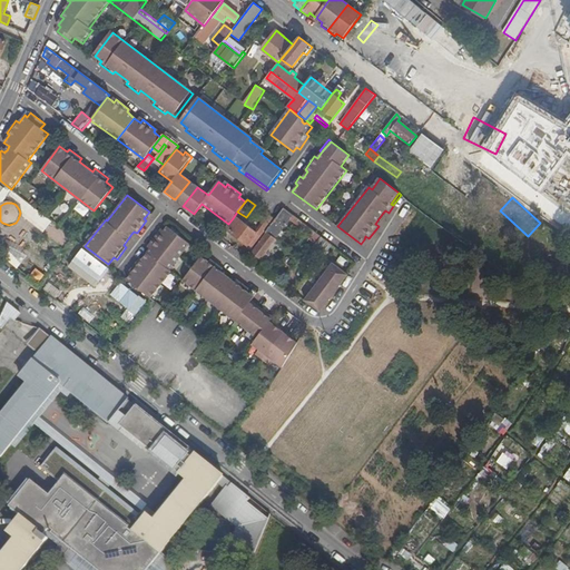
[(261,259),(265,253),(275,239),(274,238),(277,234),(278,235),(288,222),(293,216),(283,208),(274,219),(265,232),(267,233),(252,253),(261,259)]
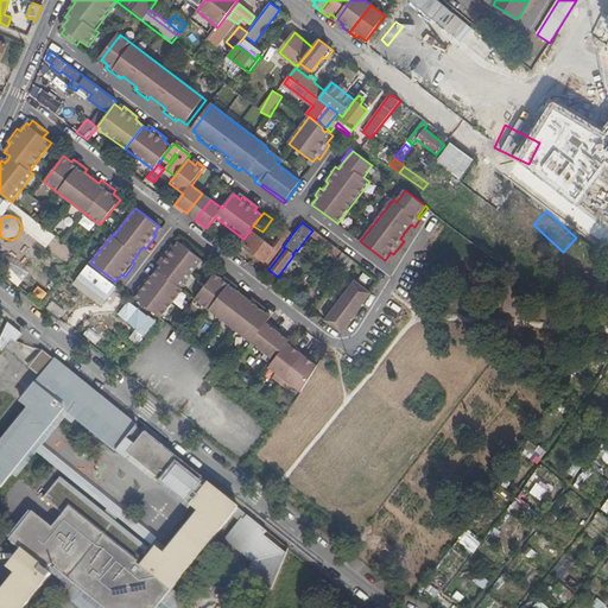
[(254,238),(246,248),(268,265),(283,247),(292,234),(287,230),(273,248),(264,241),(261,244),(254,238)]
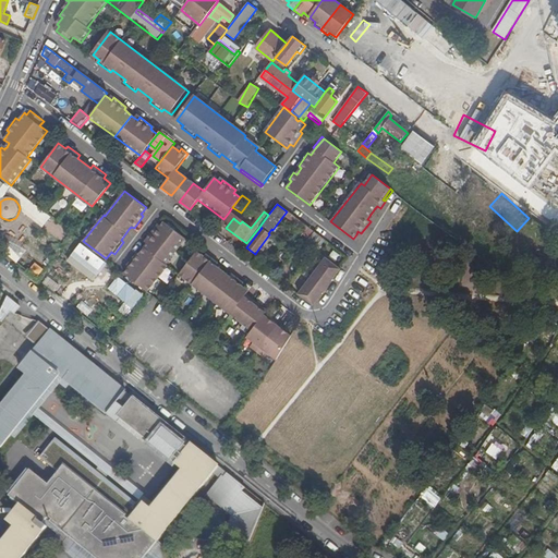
[(226,228),(233,218),(228,214),(223,219),(220,223),(226,228)]
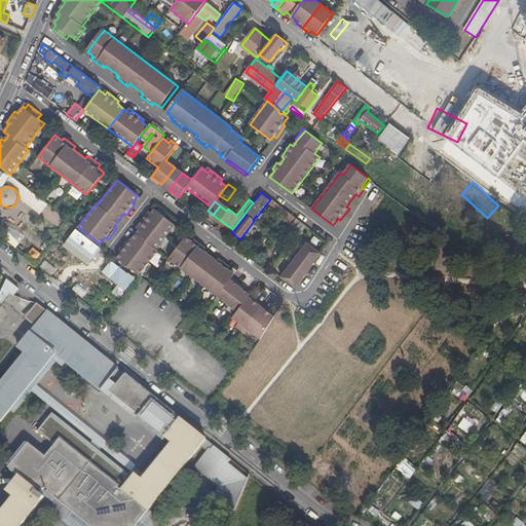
[(122,251),(117,257),(139,274),(158,250),(156,248),(175,224),(154,209),(151,212),(149,215),(147,214),(138,225),(141,226),(139,229),(130,239),(128,237),(119,249),(122,251)]
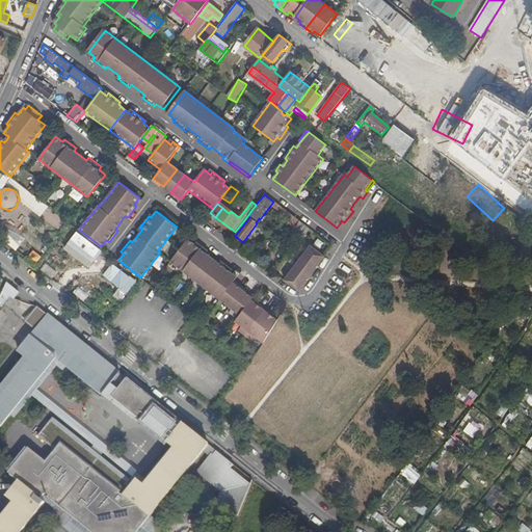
[(296,229),(300,221),(290,214),(286,220),(296,229)]
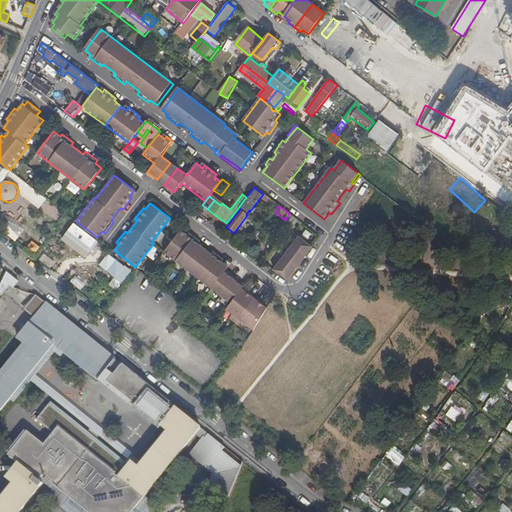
[(289,213),(285,220),(282,223),(276,231),(285,238),(298,220),(289,213)]
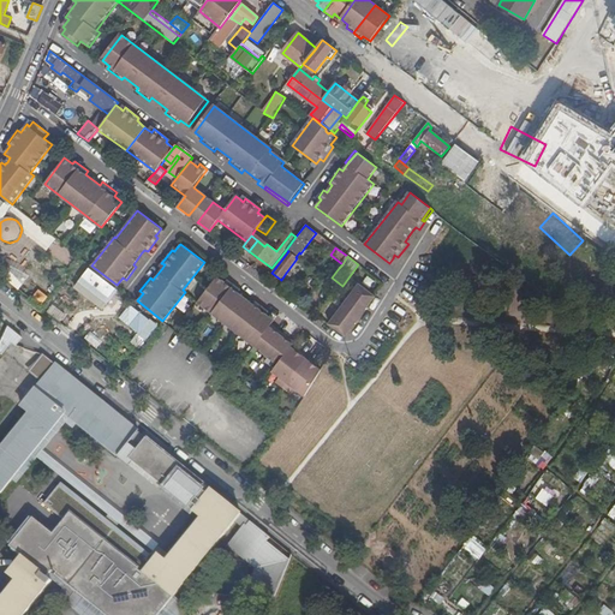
[(5,279),(21,290),(29,278),(13,267),(5,279)]
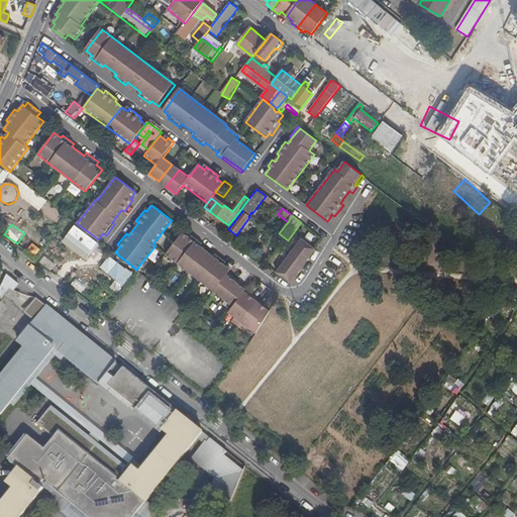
[(166,253),(233,306),(244,291),(246,289),(226,274),(228,272),(230,269),(223,264),(225,262),(214,252),(212,255),(200,245),(202,243),(191,234),(189,236),(183,232),(166,253)]
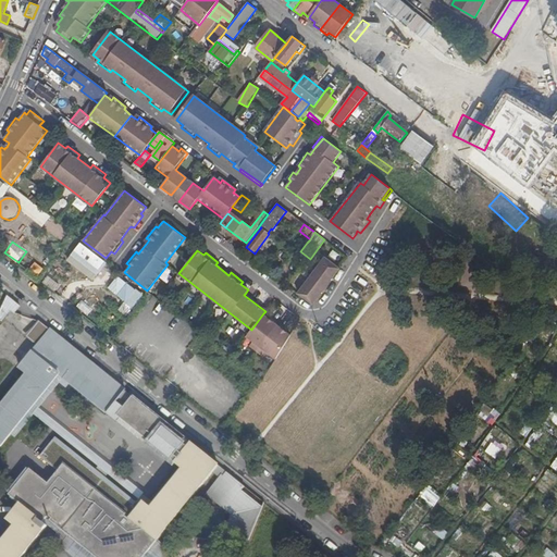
[(21,265),(40,274),(45,267),(25,257),(21,265)]
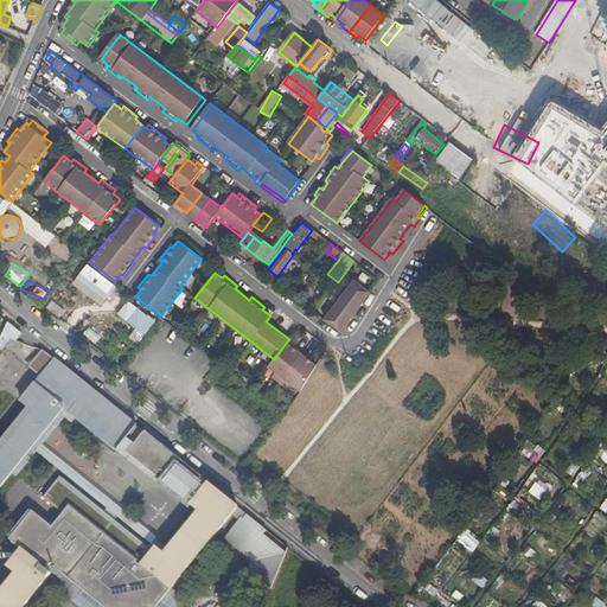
[(370,293),(355,281),(344,294),(336,307),(334,306),(325,320),(342,332),(370,293)]
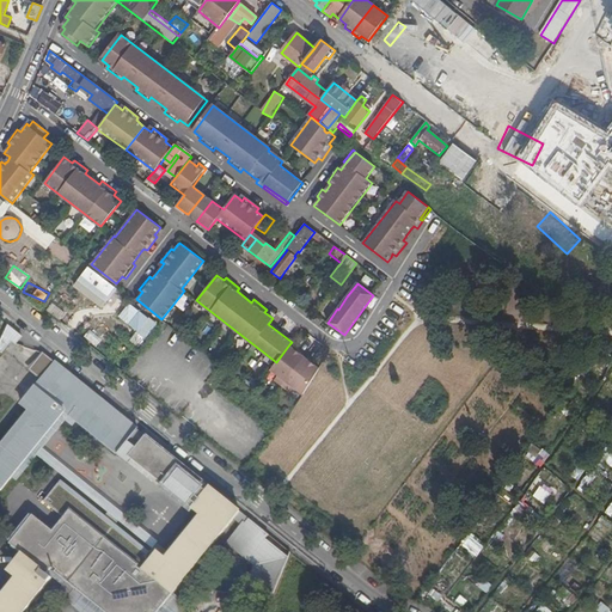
[(130,341),(140,348),(159,324),(132,303),(118,318),(136,332),(130,341)]
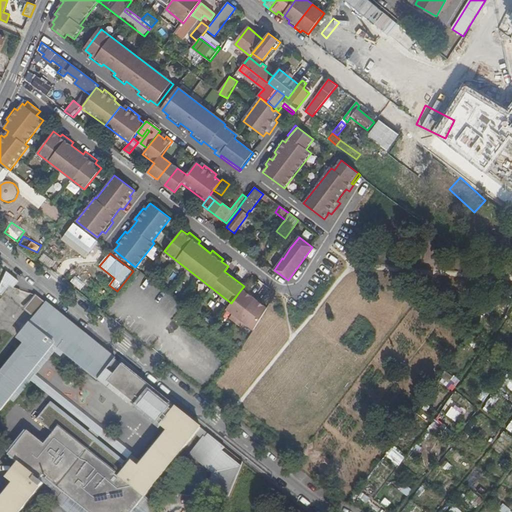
[(41,263),(55,270),(59,263),(44,256),(41,263)]
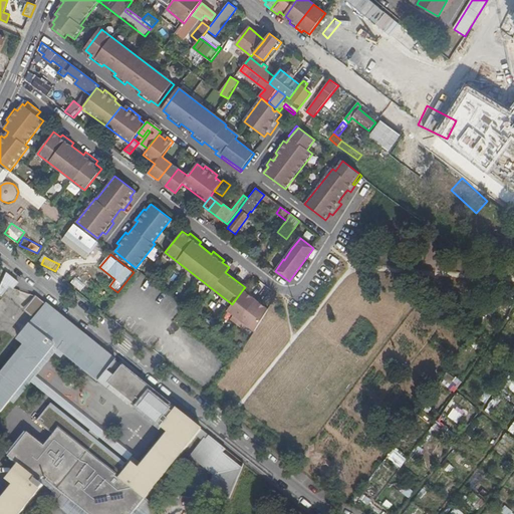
[(225,272),(245,287),(246,285),(227,270),(225,272)]
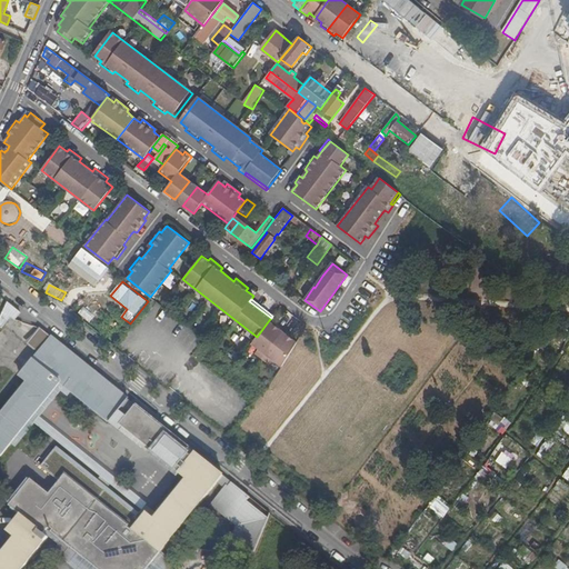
[(15,320),(20,312),(9,303),(0,321),(0,326),(2,328),(11,317),(15,320)]
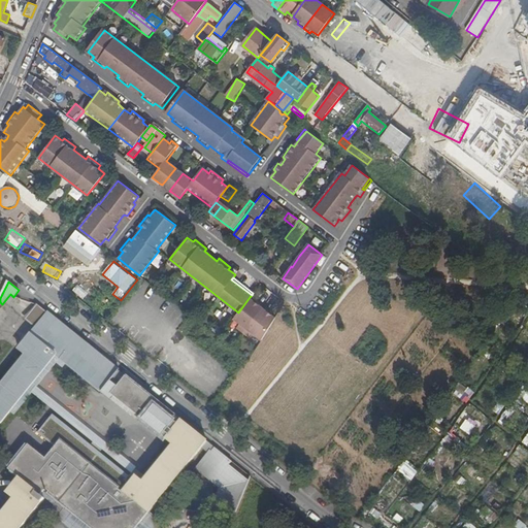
[(80,289),(76,295),(88,301),(91,295),(80,289)]
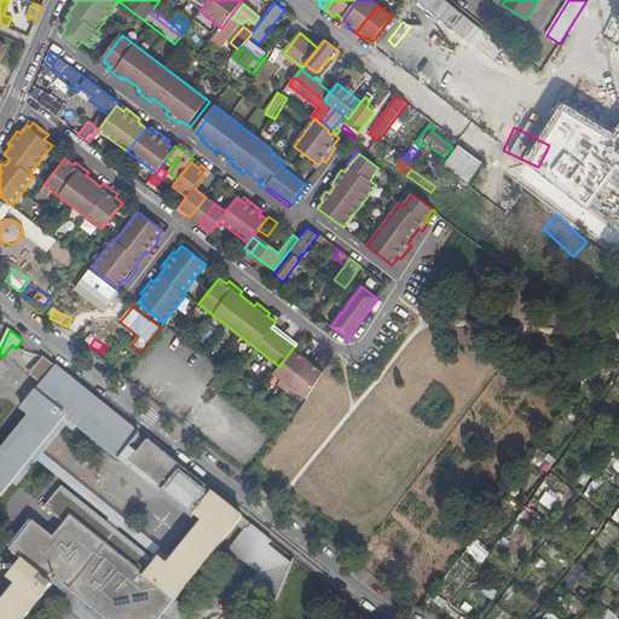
[(285,391),(308,362),(293,348),(279,366),(273,374),(283,380),(279,385),(285,391)]
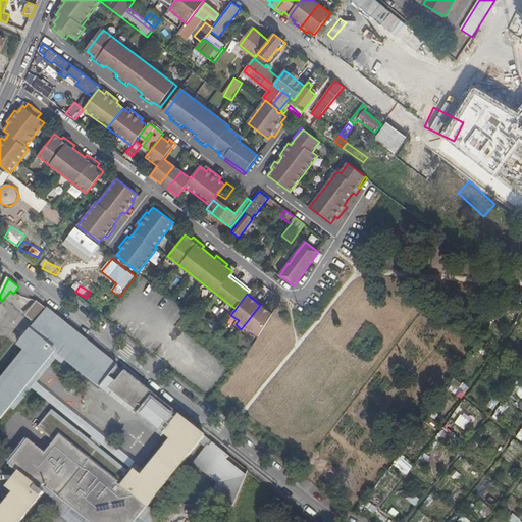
[(41,317),(37,322),(18,346),(25,352),(0,383),(0,420),(56,351),(101,387),(116,368),(117,366),(37,302),(31,309),(41,317)]
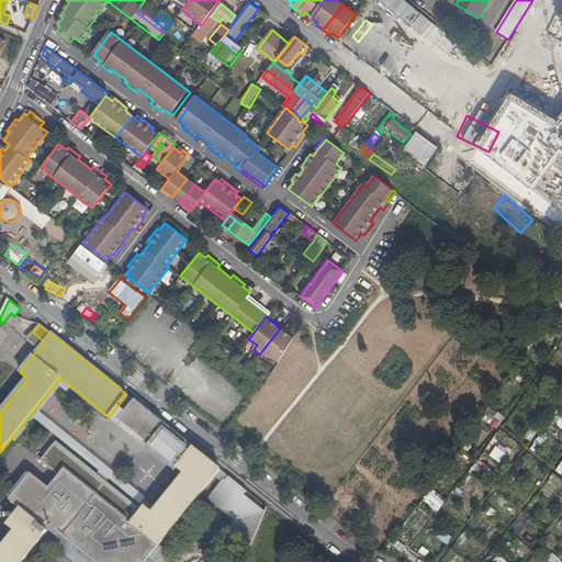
[(279,362),(293,339),(280,328),(259,355),(267,360),(270,356),(279,362)]
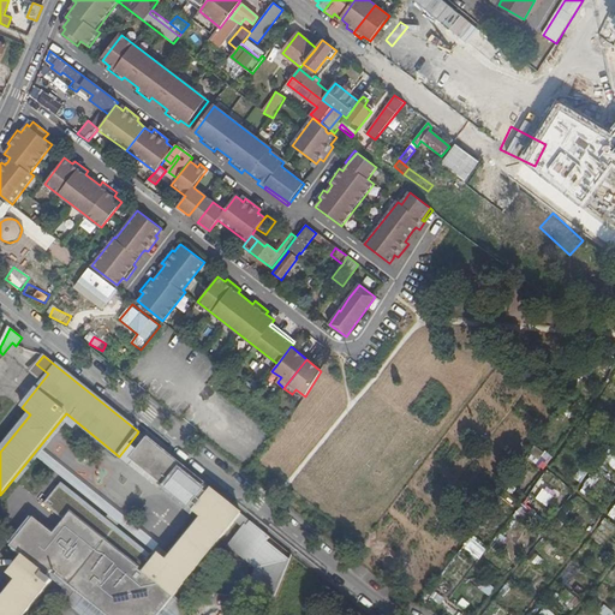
[(48,374),(36,364),(31,371),(43,380),(48,374)]
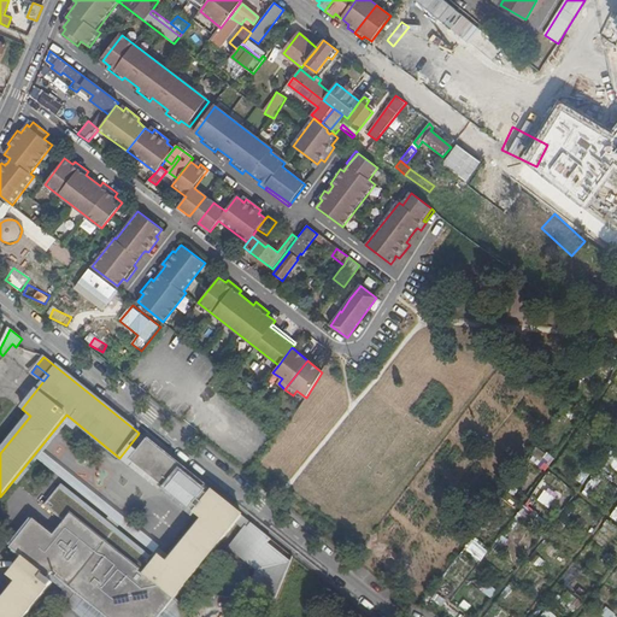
[(139,433),(137,435),(157,451),(158,448),(139,433)]
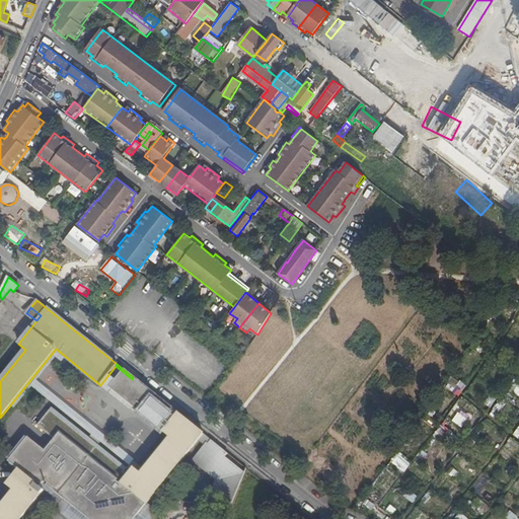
[(157,426),(164,432),(176,418),(172,415),(175,411),(133,377),(132,379),(116,366),(100,385),(110,393),(113,392),(156,428),(157,426)]
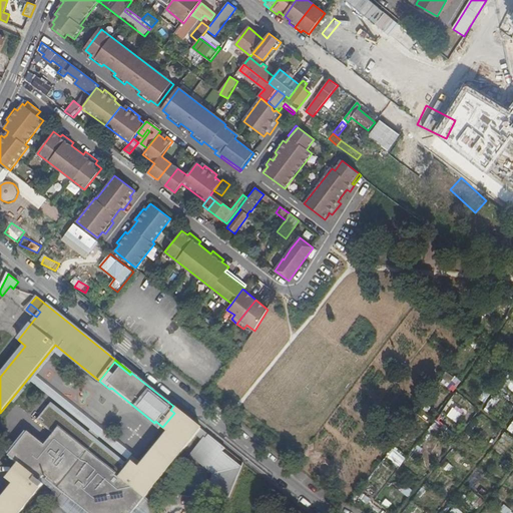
[(111,388),(109,389),(159,430),(162,427),(155,421),(154,423),(111,388)]
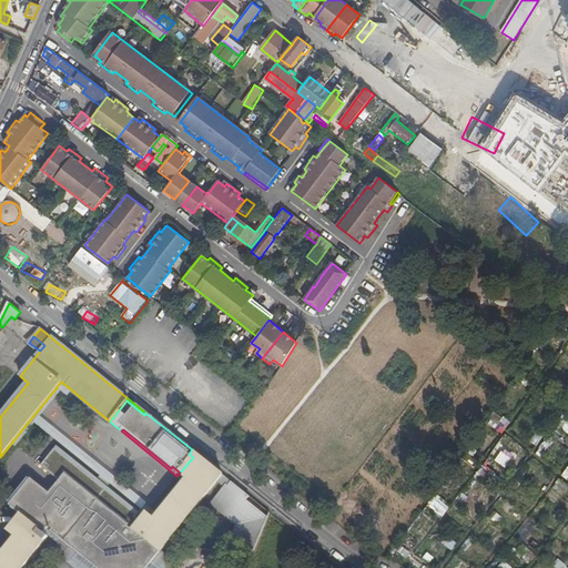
[(146,567),(217,482),(223,475),(195,453),(193,457),(180,473),(184,476),(151,517),(143,510),(139,516),(135,513),(137,510),(56,446),(40,465),(58,479),(49,492),(29,476),(7,504),(18,513),(6,528),(16,536),(0,555),(0,567),(22,567),(49,537),(88,567),(146,567)]
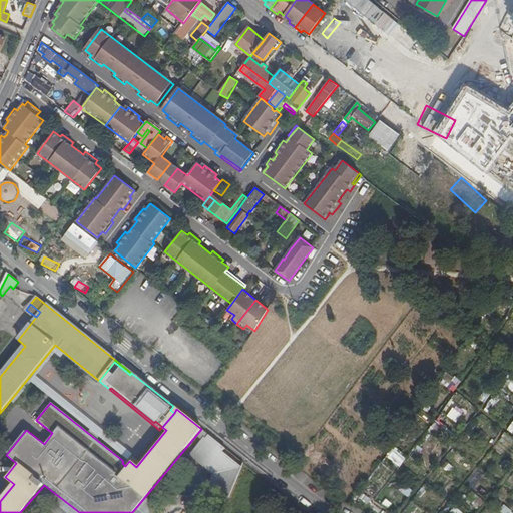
[(458,422),(461,416),(454,411),(450,417),(458,422)]
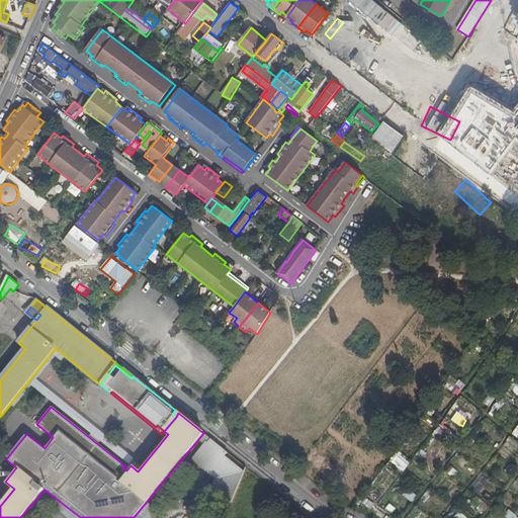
[(198,439),(204,444),(206,441),(208,443),(210,439),(203,433),(198,439)]
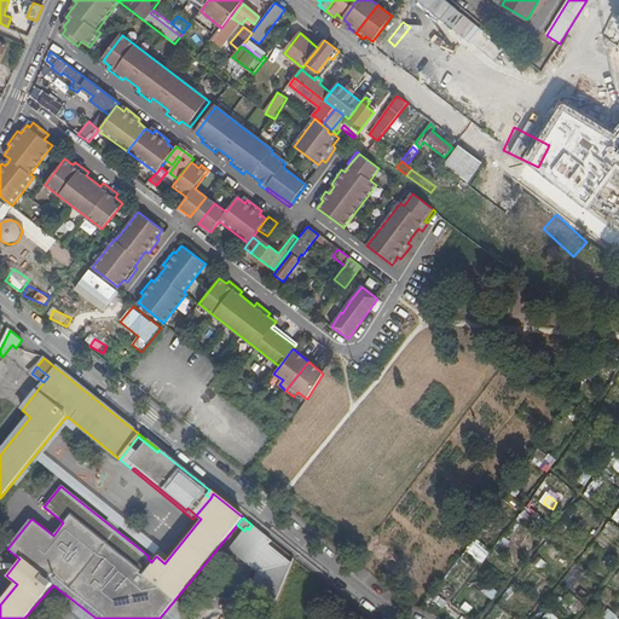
[(265,571),(252,603),(272,612),(293,565),(277,551),(275,553),(267,548),(273,542),(252,525),(249,530),(247,527),(244,531),(230,549),(247,563),(250,559),(265,571)]
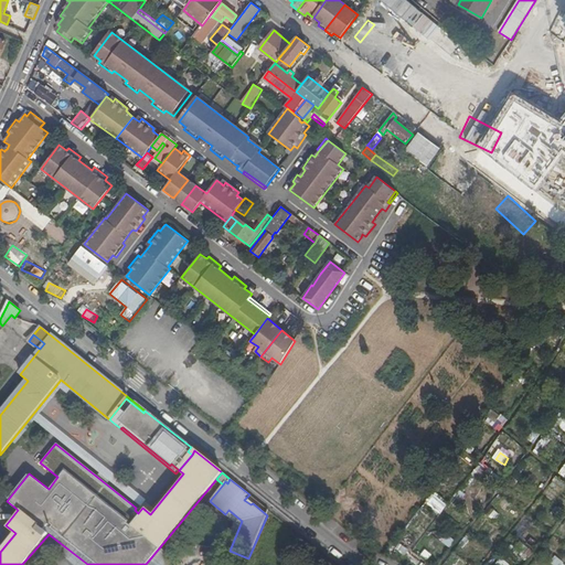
[(426,503),(440,514),(448,505),(433,494),(426,503)]
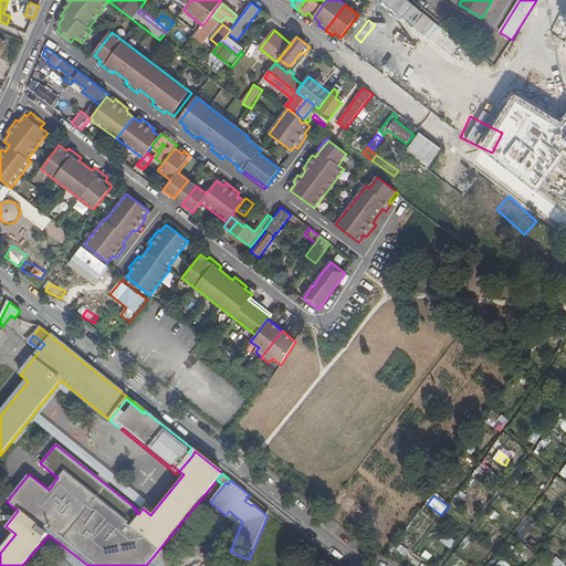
[(229,511),(226,515),(236,523),(224,549),(230,552),(242,522),(229,511)]
